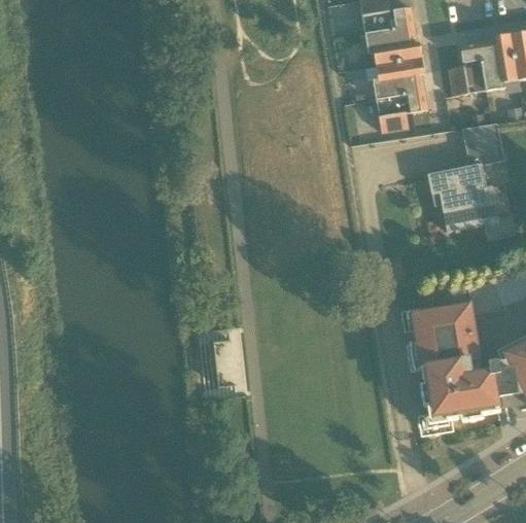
[(405,112),(427,109),(421,72),(424,72),(419,42),(416,42),(410,6),(388,10),(387,0),(359,0),(367,51),(373,51),(378,78),(372,79),(381,132),(401,129),(408,128),(405,112)]
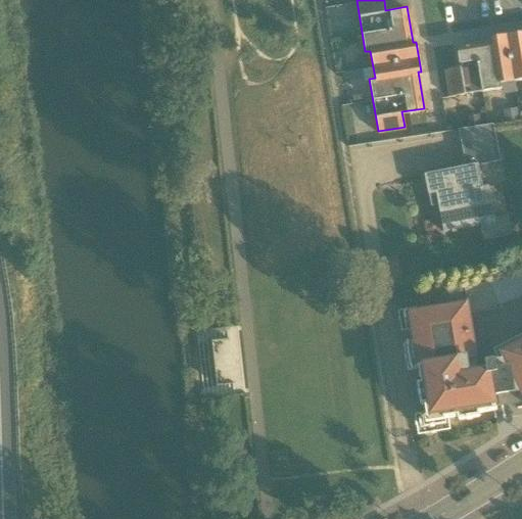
[(491,38),(456,44),(459,65),(444,67),(448,94),(501,86),(500,80),(521,76),(521,32),(521,33),(521,31),(491,35),(491,38)]
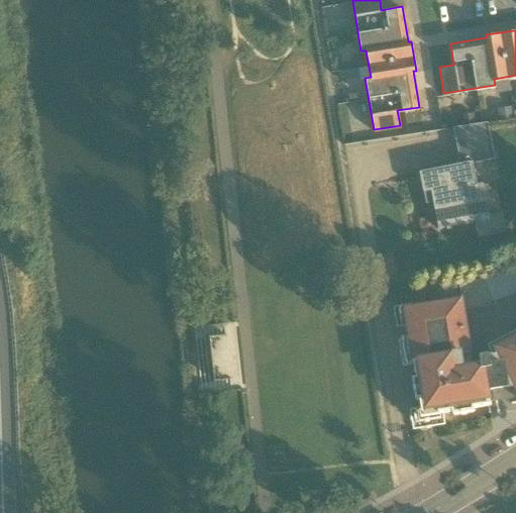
[(496,107),(499,117),(512,114),(510,104),(496,107)]
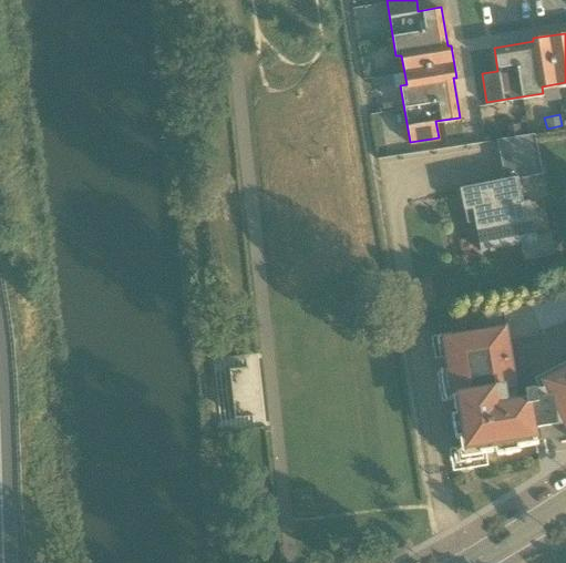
[(507,133),(520,132),(518,122),(506,123),(507,133)]
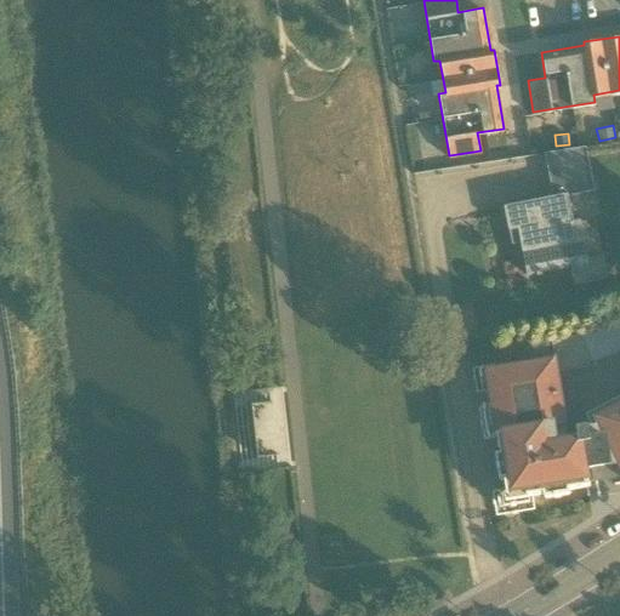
[(541,269),(570,263),(574,283),(607,275),(602,252),(586,256),(579,218),(572,220),(567,193),(593,188),(585,144),(544,150),(552,194),(502,204),(507,228),(518,226),(528,269),(525,269),(525,272),(535,271),(536,273),(542,272),(541,269)]
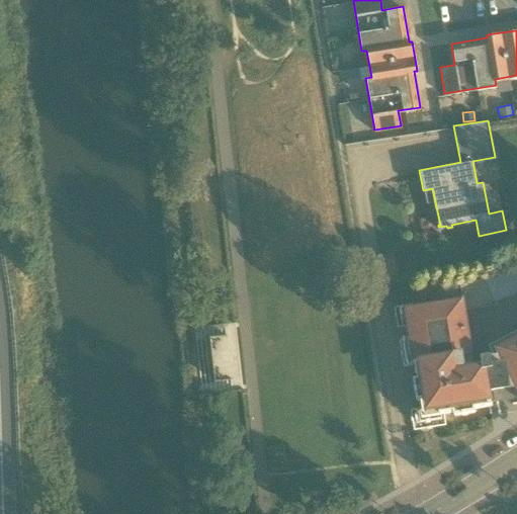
[(474,406),(488,404),(490,404),(488,389),(494,388),(496,398),(514,395),(512,384),(516,384),(516,387),(516,392),(516,330),(494,342),(499,352),(484,355),(486,366),(467,369),(464,354),(474,353),(466,306),(494,301),(481,277),(458,280),(461,300),(412,308),(411,302),(393,305),(394,311),(394,315),(395,315),(397,325),(408,323),(410,335),(399,337),(401,348),(400,348),(400,353),(401,353),(403,364),(414,362),(416,377),(413,377),(414,386),(413,386),(414,392),(415,391),(416,399),(420,398),(421,405),(410,407),(411,414),(410,414),(411,418),(413,427),(426,425),(426,426),(430,425),(445,422),(443,411),(452,410),(453,413),(460,412),(461,413),(466,412),(466,411),(474,410),(474,406)]
